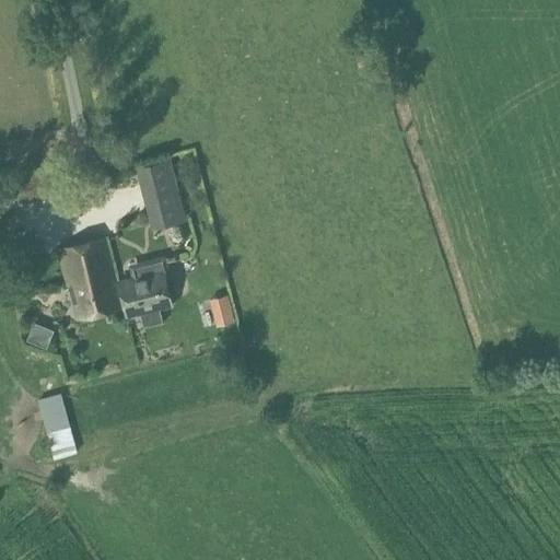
[(143,166),(158,224),(185,218),(171,159),(143,166)]
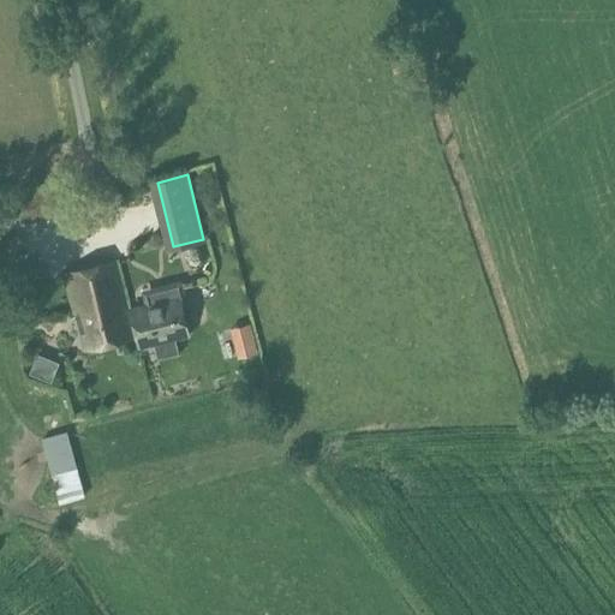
[(0,292),(15,286),(0,254),(0,292)]
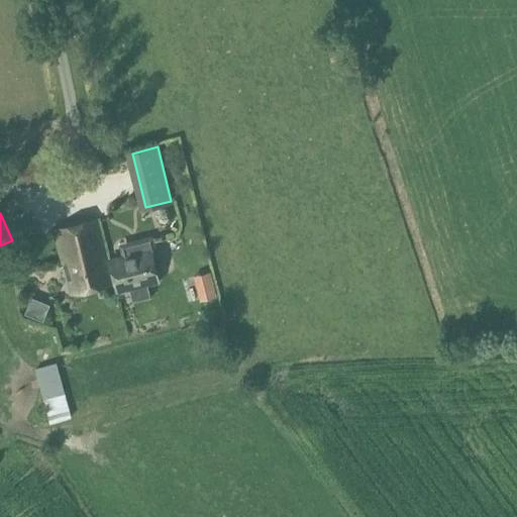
[(71,295),(112,285),(96,219),(55,229),(71,295)]
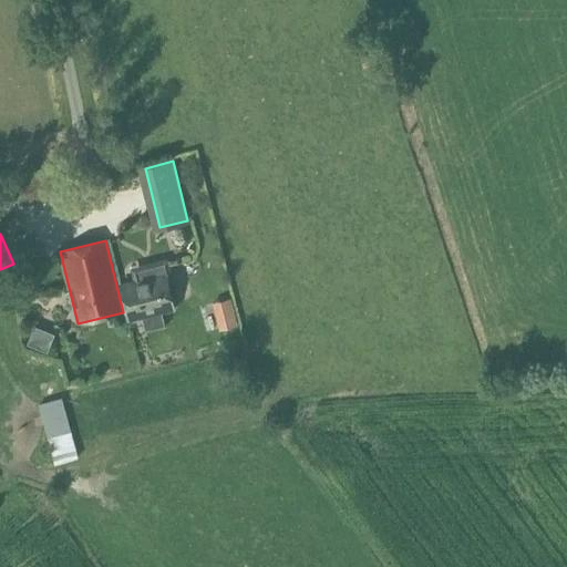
[(161,313),(174,311),(165,274),(168,274),(165,260),(146,265),(147,268),(134,272),(136,280),(120,284),(130,322),(142,320),(144,331),(164,327),(161,313)]
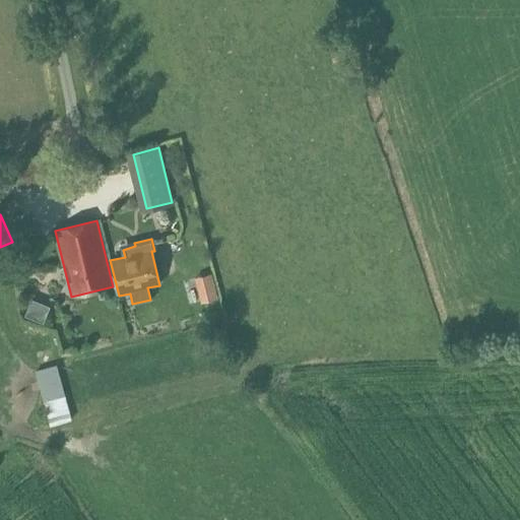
[(34,372),(49,427),(71,420),(57,366),(34,372)]
